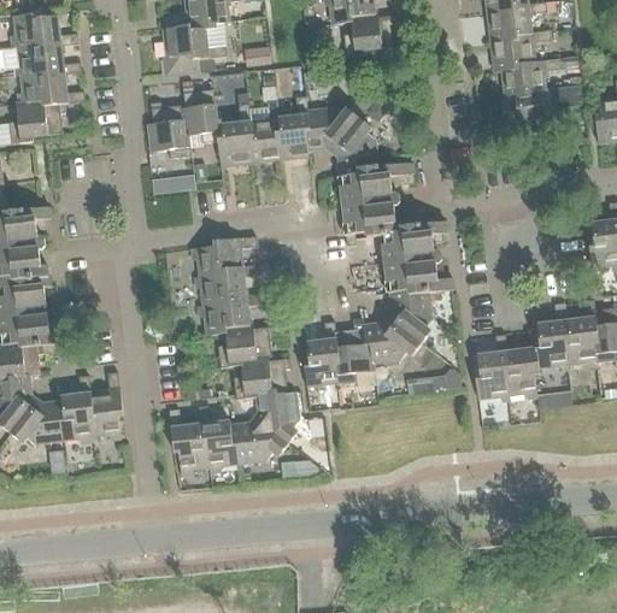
[(194,0),(186,1),(187,19),(184,19),(186,25),(189,25),(189,30),(205,28),(205,29),(216,28),(215,23),(229,21),(228,5),(230,5),(229,1),(236,0),(194,0)]
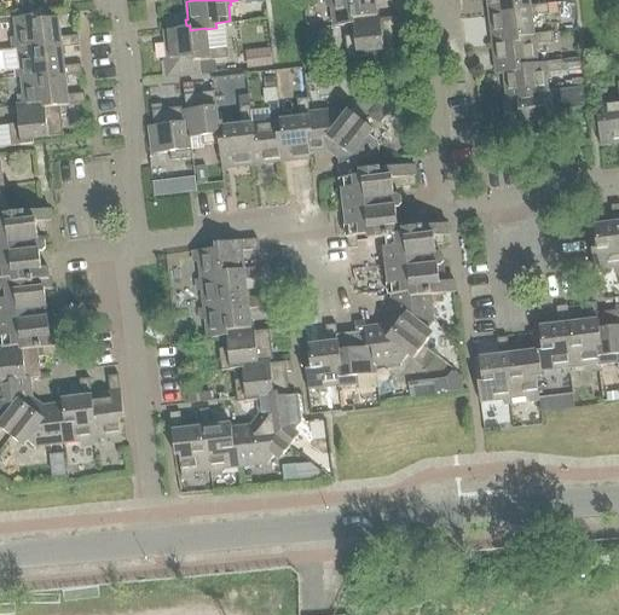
[(325,0),(325,1),(330,0),(334,24),(352,22),(351,17),(376,13),(376,12),(374,0),(325,0)]
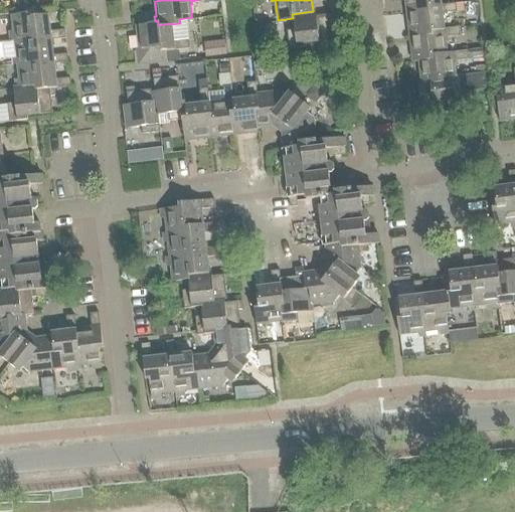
[(404,0),(406,11),(428,9),(427,5),(441,3),(441,2),(441,0),(404,0)]
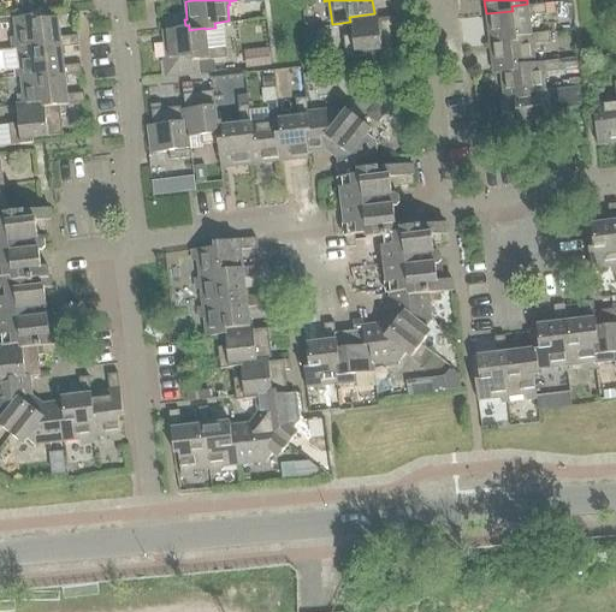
[(486,13),(490,42),(516,39),(515,34),(531,33),(531,31),(528,17),(531,17),(531,13),(546,11),(545,1),(527,3),(527,4),(511,6),(513,11),(486,13)]
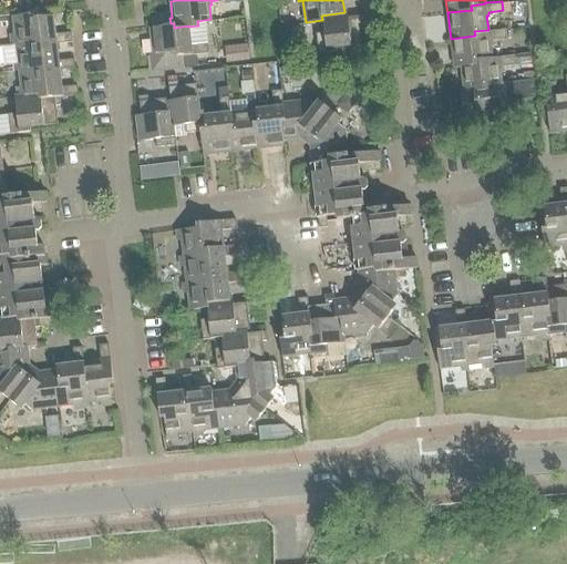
[(57,41),(72,40),(71,30),(55,32),(53,13),(50,14),(50,9),(12,13),(14,36),(10,37),(11,42),(16,42),(16,41),(33,39),(33,43),(57,41)]
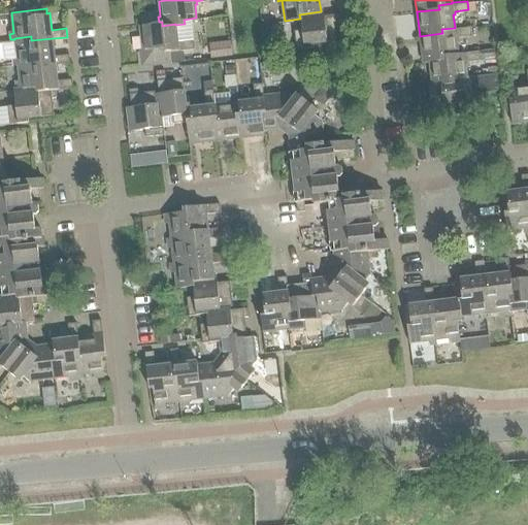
[(338,22),(342,21),(341,12),(324,14),(323,10),(321,10),(321,11),(299,14),(300,19),(301,28),(294,29),(296,47),(312,45),(315,57),(341,54),(338,22)]
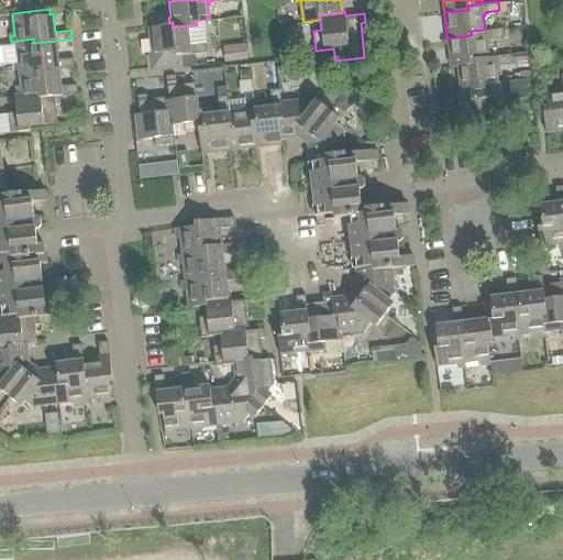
[(152,51),(148,52),(151,68),(183,65),(180,53),(196,52),(207,51),(206,41),(191,43),(190,39),(188,40),(187,26),(187,25),(173,28),(173,23),(169,23),(148,25),(152,51)]
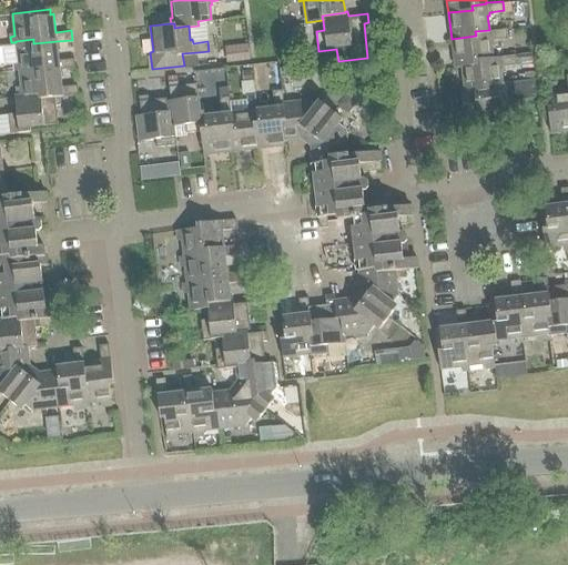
[(476,36),(452,39),(455,66),(462,66),(462,64),(479,62),(478,58),(493,57),(493,56),(492,42),(493,42),(493,39),(507,37),(506,28),(489,29),(489,30),(475,31),(476,36)]
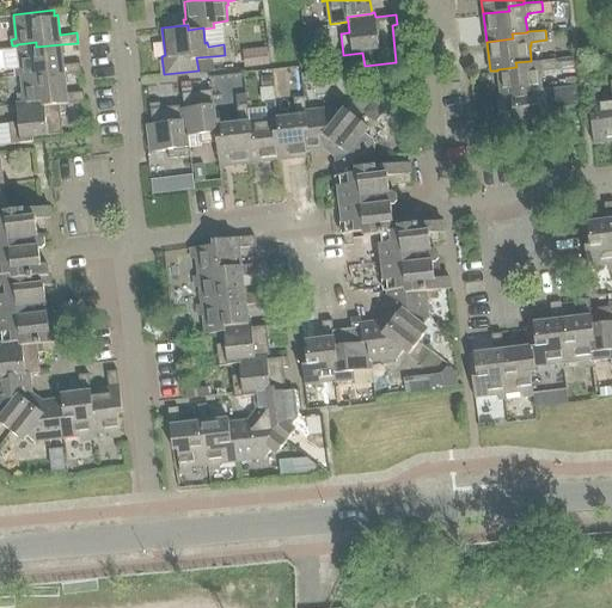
[(17,44),(17,45),(19,67),(14,68),(16,74),(20,74),(20,73),(40,71),(40,75),(63,73),(65,73),(81,72),(80,61),(62,63),(61,44),(36,47),(36,42),(17,44)]
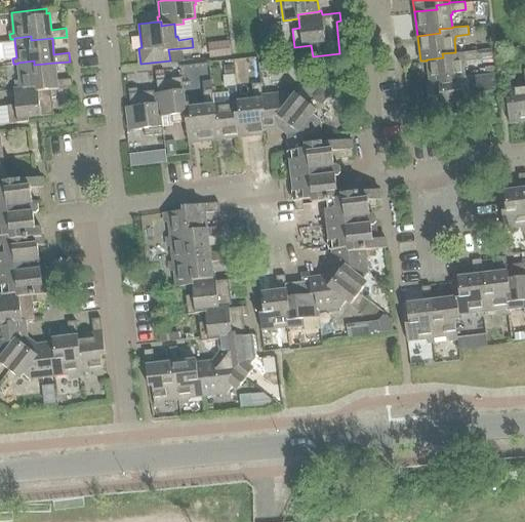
[(229,39),(207,41),(209,55),(209,56),(231,54),(231,53),(229,39)]
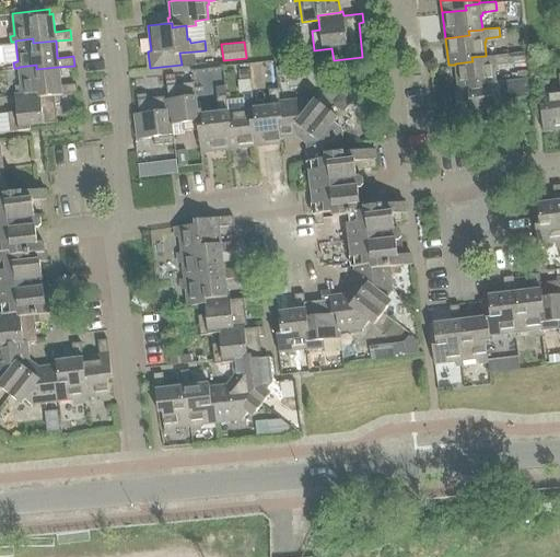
[(524,50),(509,53),(510,64),(526,61),(524,50)]
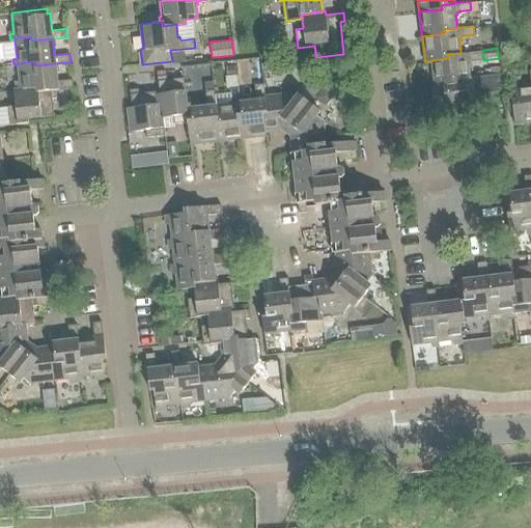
[(185,49),(170,50),(172,61),(186,60),(185,49)]
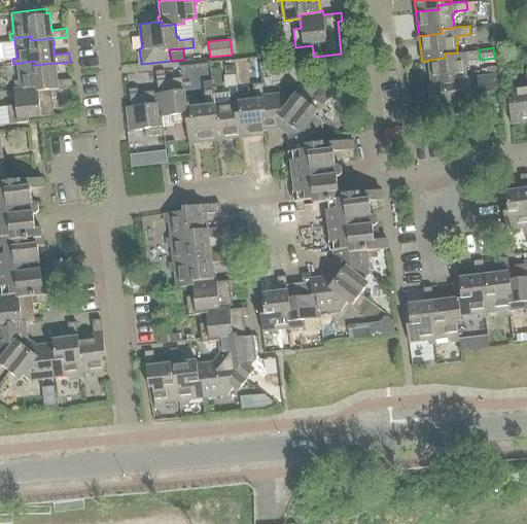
[(428,60),(428,61),(431,83),(431,84),(453,81),(452,78),(465,76),(465,75),(464,64),(466,63),(466,62),(480,60),(479,49),(457,51),(457,53),(444,54),(445,58),(428,60)]
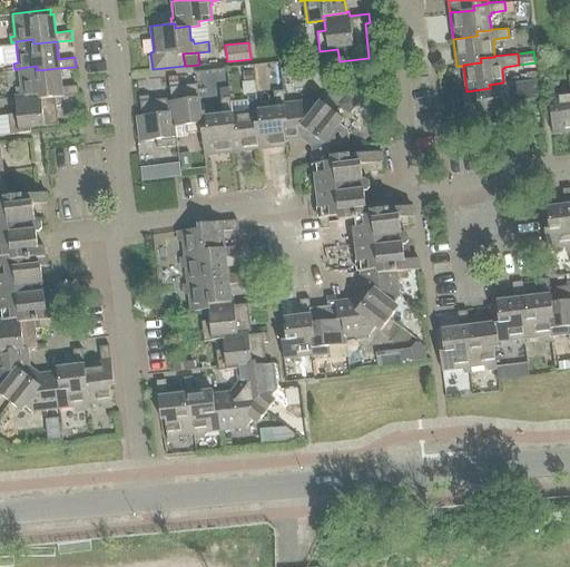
[(17,89),(18,95),(40,93),(40,97),(59,95),(79,93),(78,84),(61,85),(60,68),(59,68),(37,70),(37,66),(19,68),(19,69),(21,89),(17,89)]
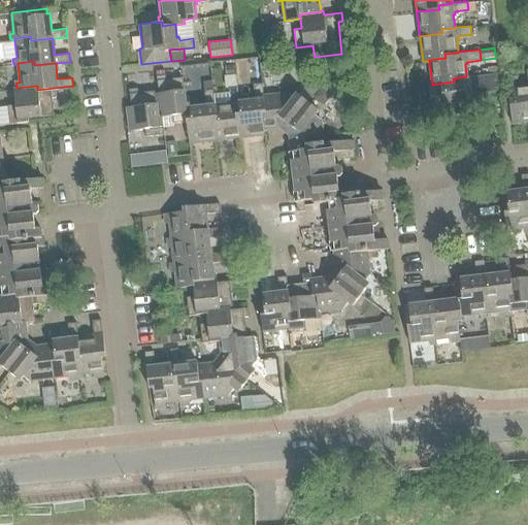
[(226,73),(235,73),(234,63),(225,64),(226,73)]
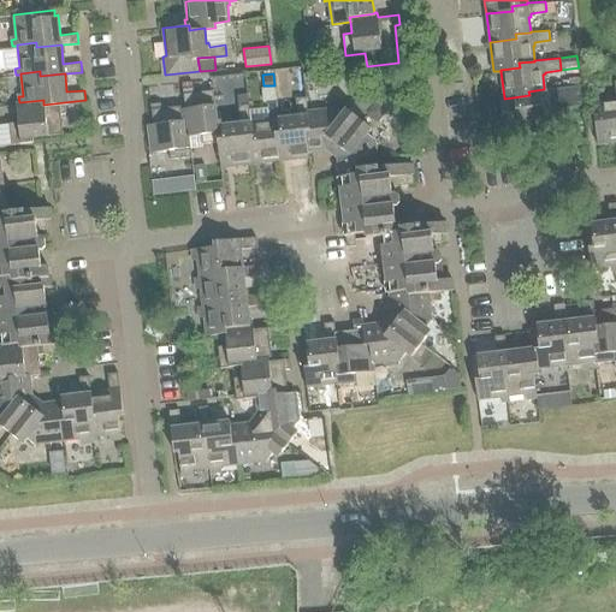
[(580,76),(569,77),(570,85),(579,84),(581,84),(580,76)]
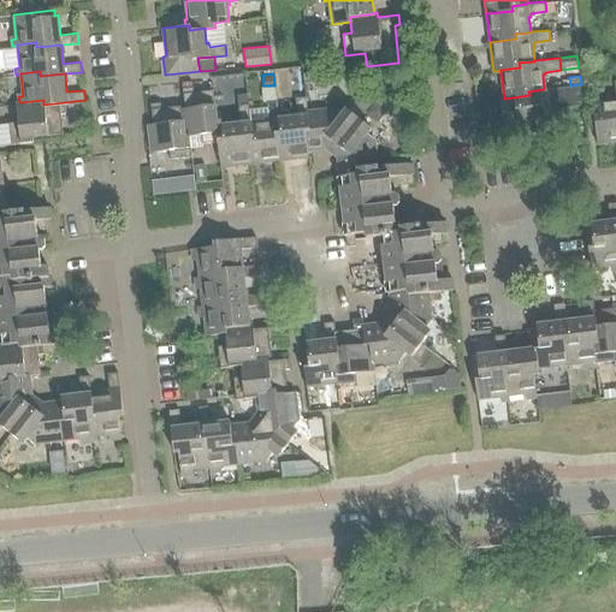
[(615,78),(614,79),(615,95),(612,96),(612,99),(597,100),(598,114),(593,116),(597,142),(615,138),(615,78)]
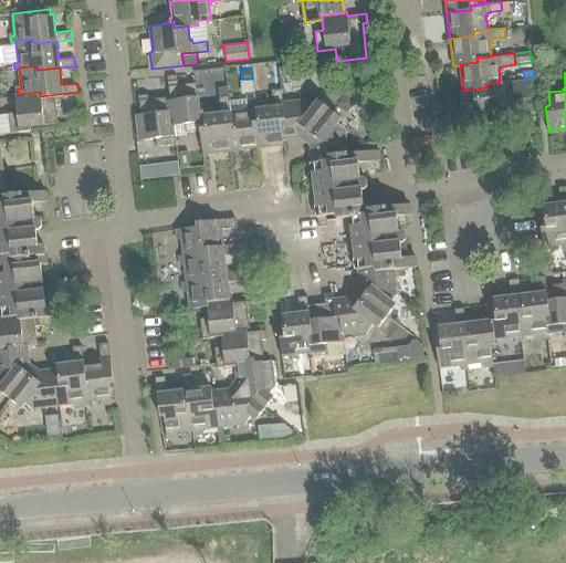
[(500,82),(485,84),(486,87),(463,91),(463,90),(458,91),(460,108),(456,110),(457,118),(475,116),(477,121),(502,118),(500,102),(507,101),(507,97),(533,95),(532,77),(524,79),(505,81),(500,81),(500,82)]
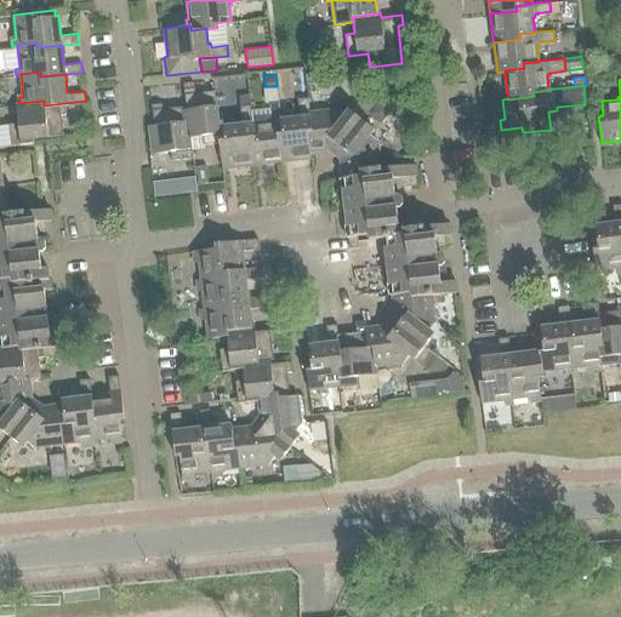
[(204,143),(218,142),(223,141),(222,125),(223,125),(223,119),(218,120),(215,89),(194,91),(194,86),(183,87),(186,108),(183,108),(182,108),(184,136),(191,135),(191,136),(203,135),(204,143)]
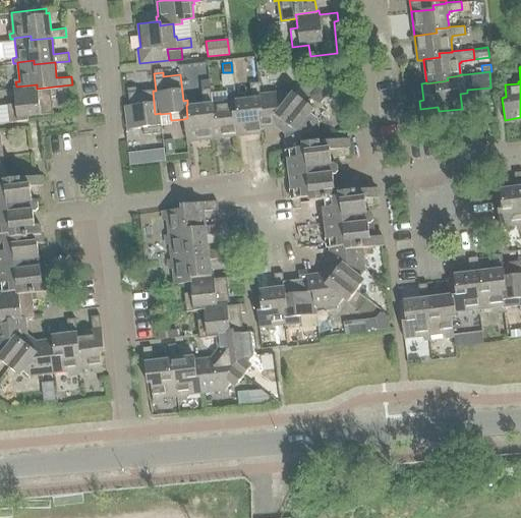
[(209,77),(200,78),(200,88),(210,87),(209,77)]
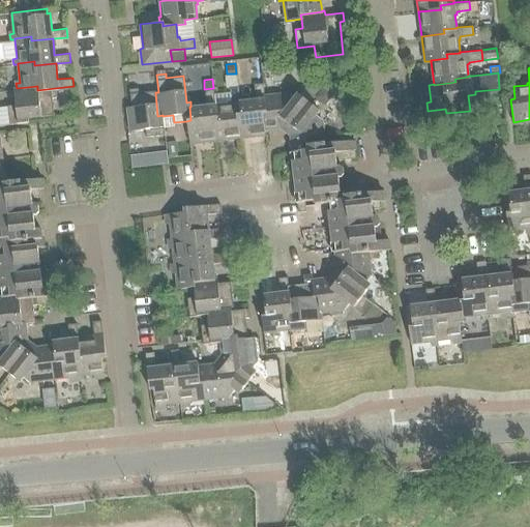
[(237,115),(239,137),(265,134),(264,128),(263,128),(261,112),(265,111),(263,95),(264,94),(263,83),(254,83),(256,97),(253,97),(253,99),(240,100),(239,100),(241,114),(237,115)]
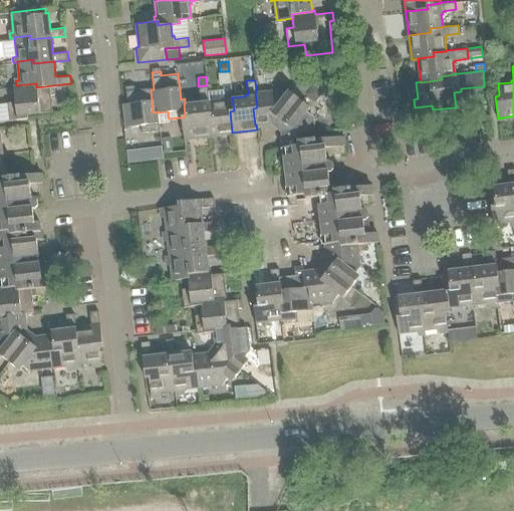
[(221,99),(209,100),(208,100),(210,113),(206,114),(208,136),(232,133),(230,111),(234,110),(232,97),(233,97),(231,82),(222,83),(224,96),(221,97),(221,99)]
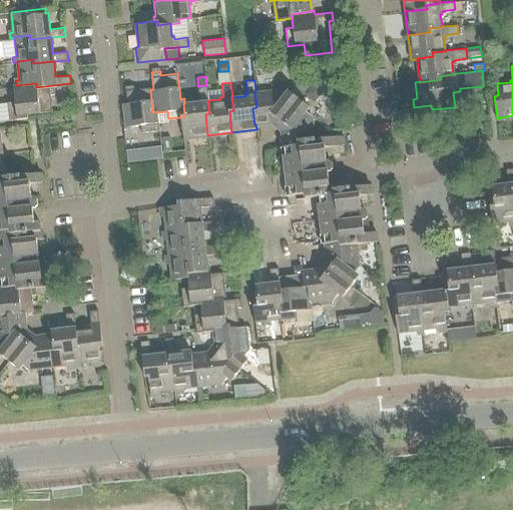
[(7,101),(9,119),(27,117),(27,113),(52,110),(50,93),(54,93),(53,85),(36,87),(36,83),(16,85),(13,85),(15,100),(7,101)]
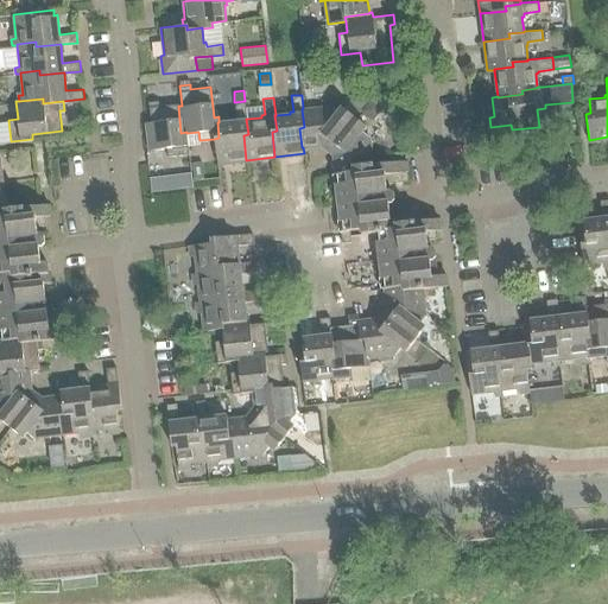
[(151,121),(146,121),(149,148),(166,147),(168,156),(189,153),(187,133),(187,132),(181,133),(178,106),(179,106),(178,102),(159,105),(158,100),(149,101),(151,121)]
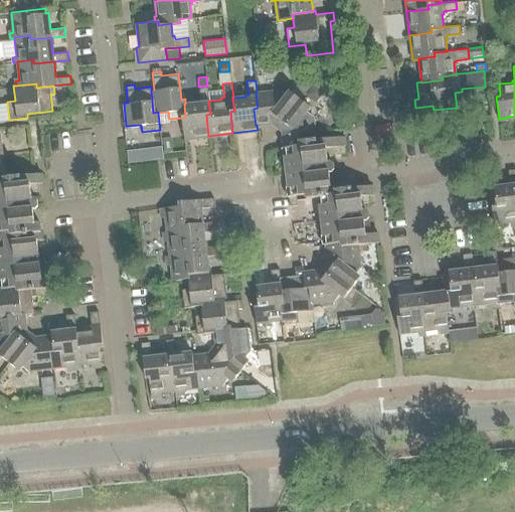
[(185,117),(181,118),(184,138),(208,136),(206,115),(210,114),(208,101),(209,101),(207,86),(198,87),(200,100),(197,100),(197,102),(185,104),(184,104),(185,117)]
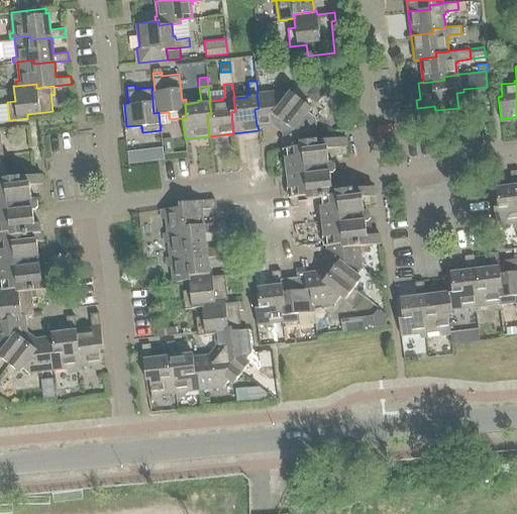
[(281,89),(257,92),(256,93),(259,108),(254,109),(256,125),(257,125),(275,123),(279,126),(301,99),(290,90),(287,94),(281,89)]
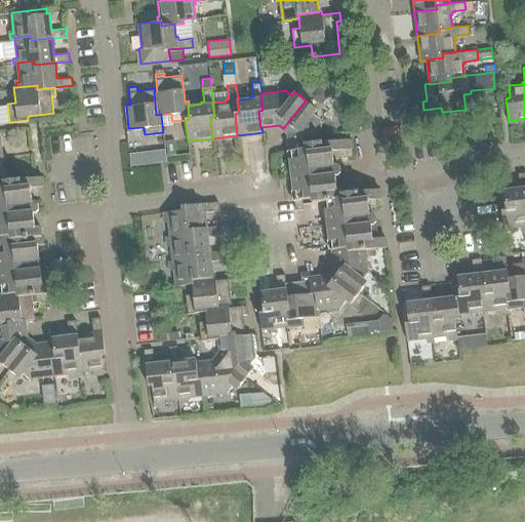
[(287,131),(289,149),(289,150),(306,148),(306,144),(322,142),(322,141),(319,117),(313,112),(316,108),(306,101),(283,128),(287,131)]
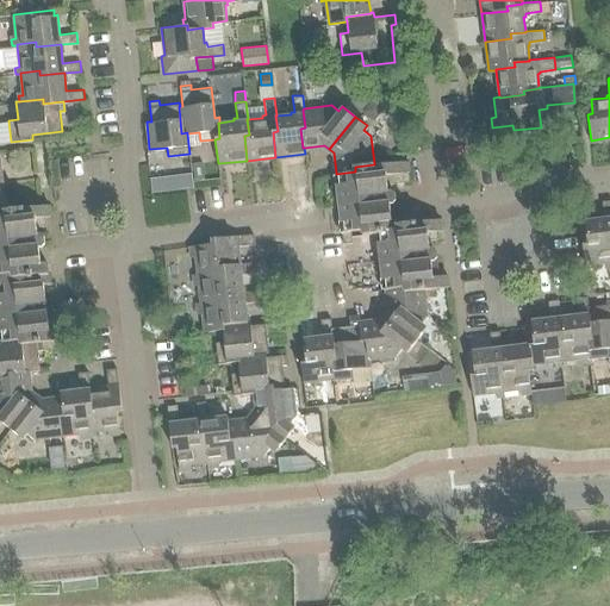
[(374,164),(355,167),(355,172),(336,174),(336,173),(335,173),(340,214),(342,231),(352,230),(362,229),(361,224),(375,223),(379,220),(391,218),(390,208),(390,202),(392,202),(396,199),(394,192),(391,189),(388,189),(387,183),(410,180),(408,160),(374,163),(374,164)]
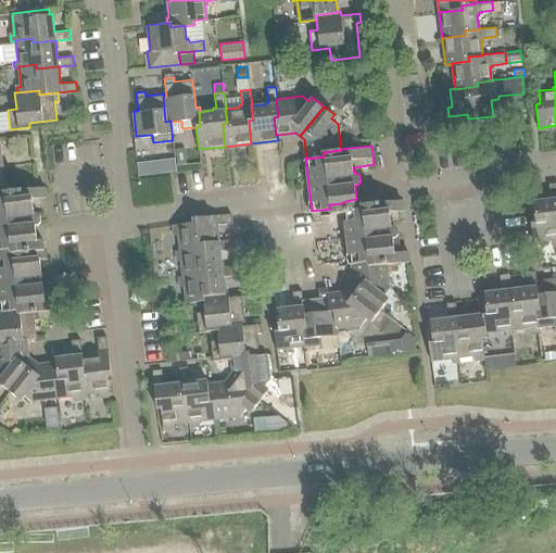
[(176,148),(177,162),(186,161),(185,147),(176,148)]
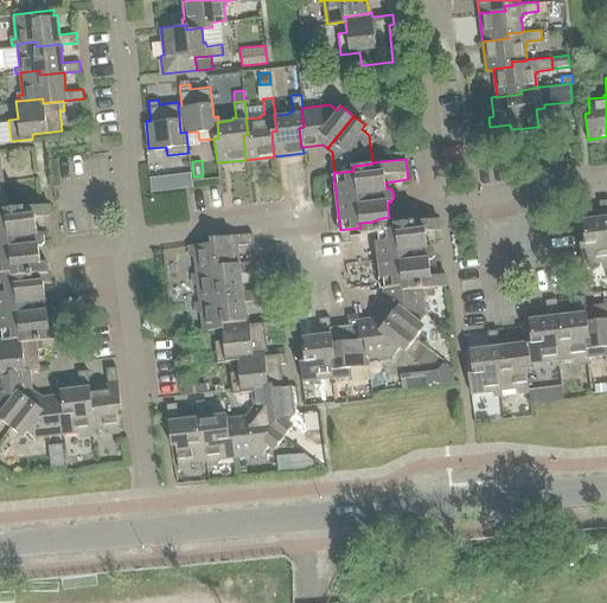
[(580,242),(582,262),(605,260),(606,264),(606,263),(606,198),(599,199),(601,216),(581,218),(585,242),(580,242)]
